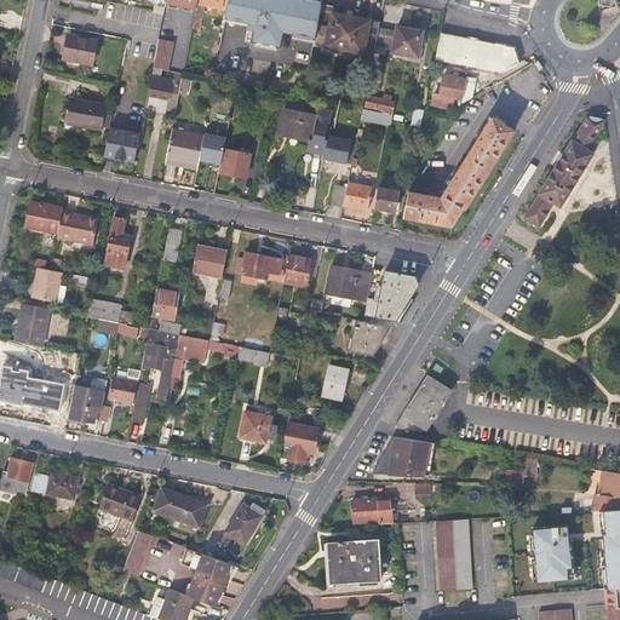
[(223,0),(197,0),(197,4),(191,30),(200,32),(205,5),(222,9),(223,0)]
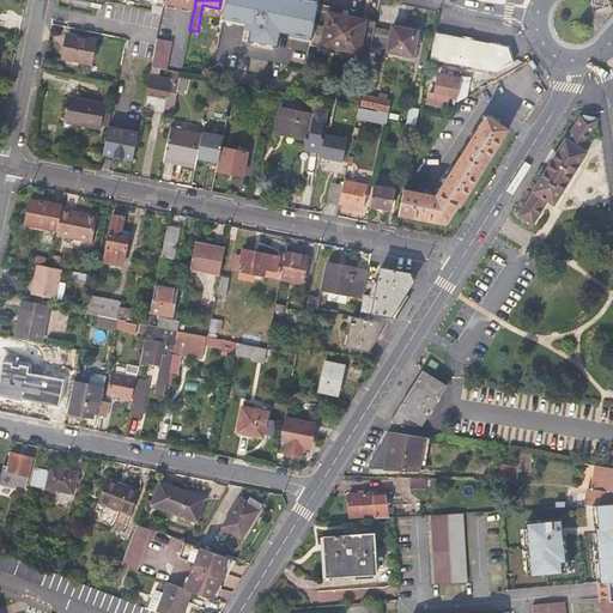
[(319,2),(304,0),(225,0),(223,16),(238,19),(247,20),(243,38),(277,44),(279,30),(311,36),(317,5),(319,2)]
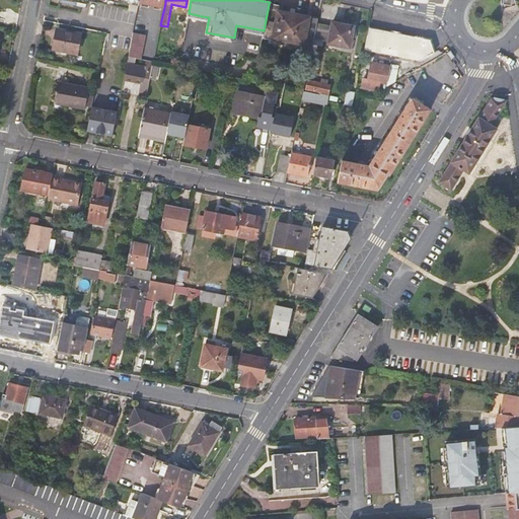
[(263,35),(305,45),(303,53),(311,55),(312,49),(314,42),(315,32),(317,22),(318,19),(310,17),(298,15),(278,11),(279,6),(269,4),(264,30),(263,35)]
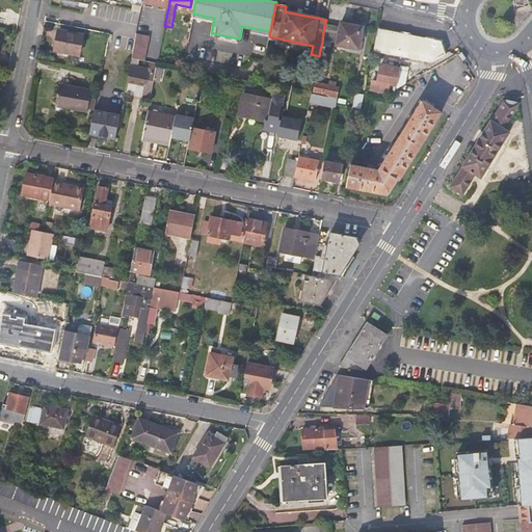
[(340,25),(325,23),(323,33),(322,43),(358,50),(363,26),(341,22),(340,25)]
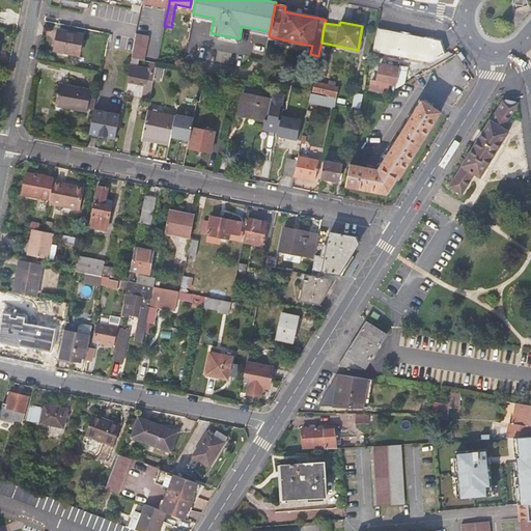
[(84,34),(58,29),(55,50),(80,55),(84,34)]
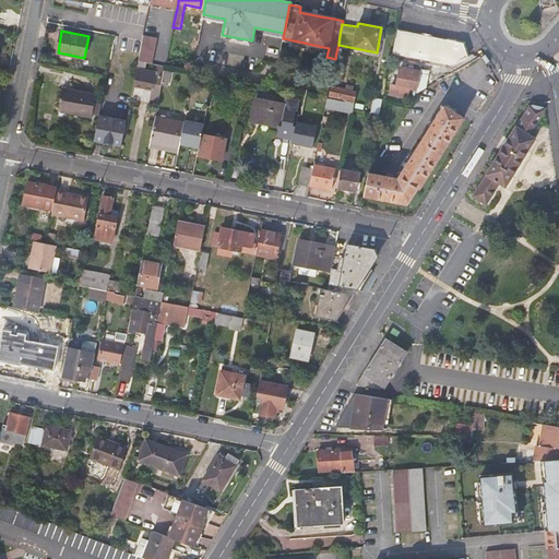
[(428,36),(397,31),(393,55),(423,61),(428,36)]
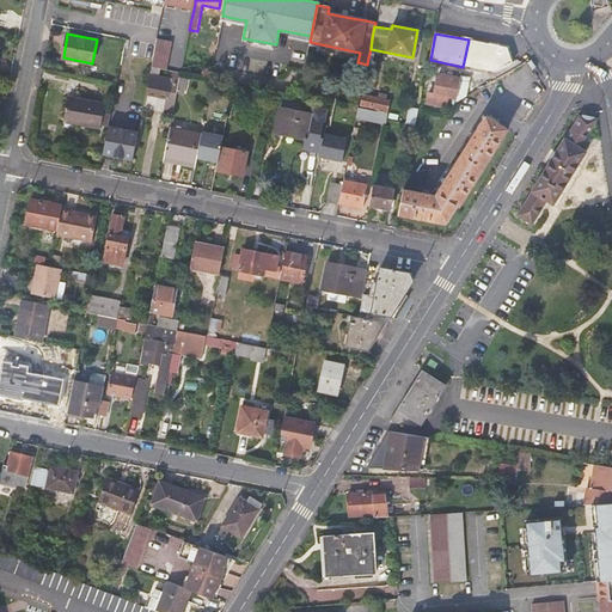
[(172,42),(157,40),(152,66),(167,69),(172,42)]
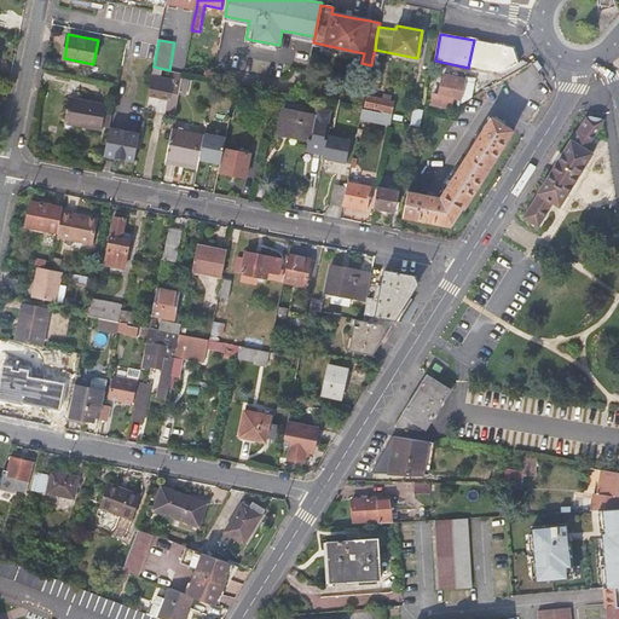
[(513,48),(474,40),(468,68),(497,73),(516,63),(513,51),(513,48)]
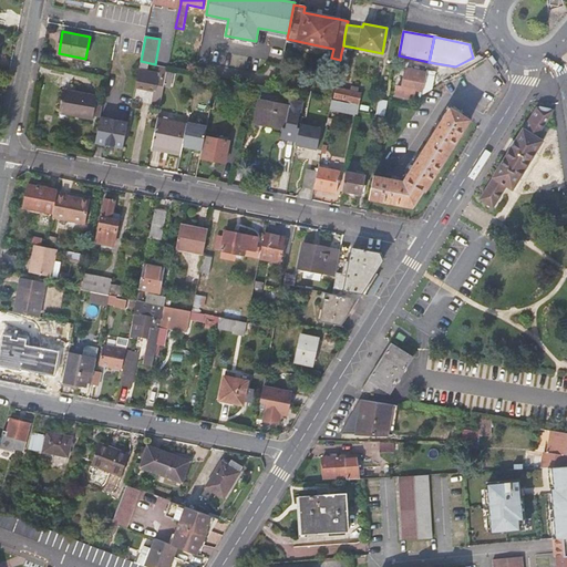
[(147,64),(141,63),(135,88),(155,92),(153,101),(161,103),(168,66),(167,66),(162,65),(160,72),(146,70),(147,64)]
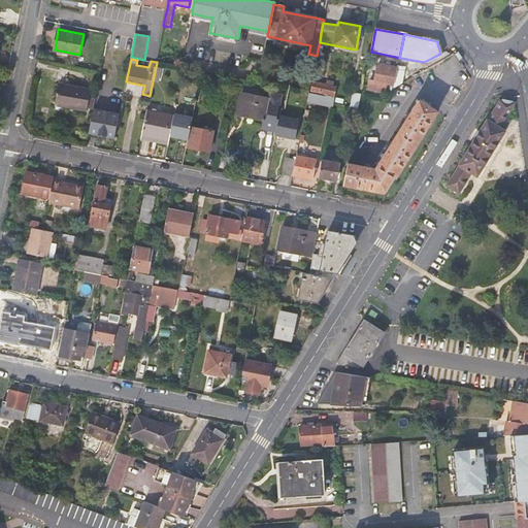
[(386,85),(394,86),(397,68),(398,62),(391,60),(391,63),(386,62),(386,65),(377,64),(374,79),(369,79),(368,89),(385,92),(386,85)]
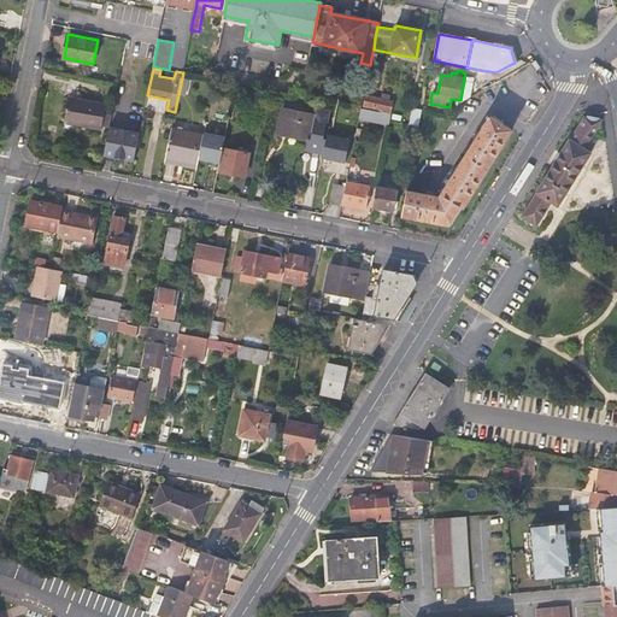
[(469,80),(464,80),(460,100),(460,101),(476,93),(468,88),(469,80)]
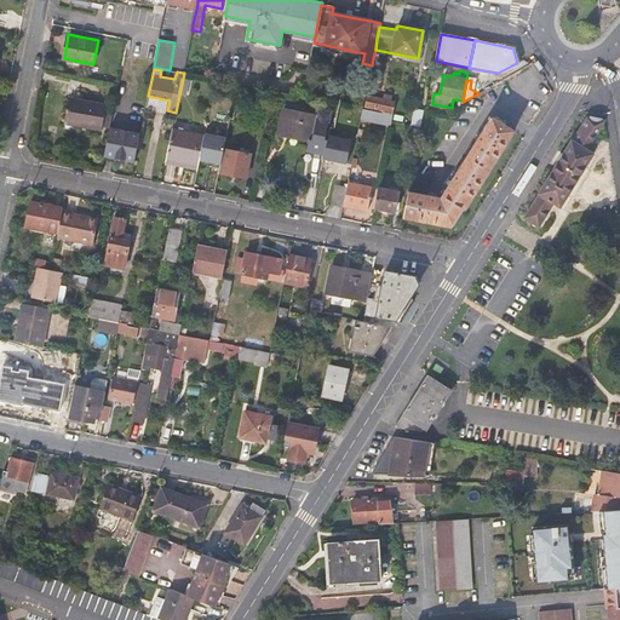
[(250,96),(252,86),(241,85),(239,95),(250,96)]
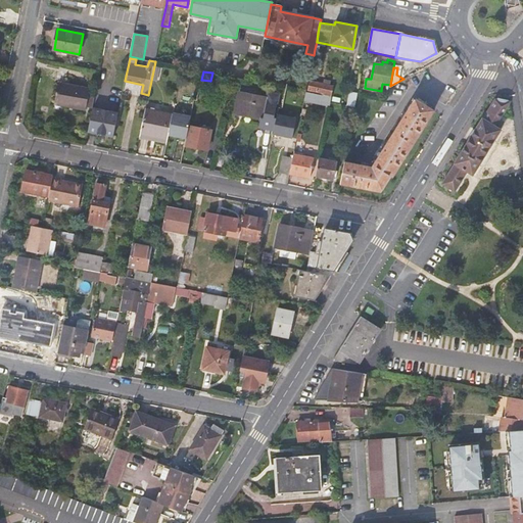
[(333,86),(308,81),(306,91),(331,96),(333,86)]
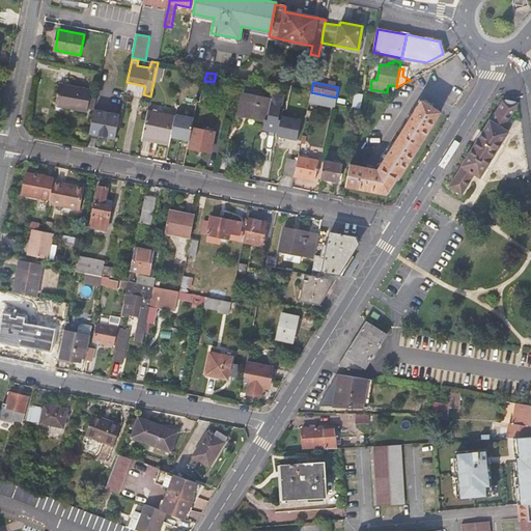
[(60,83),(56,106),(87,112),(92,89),(60,83)]
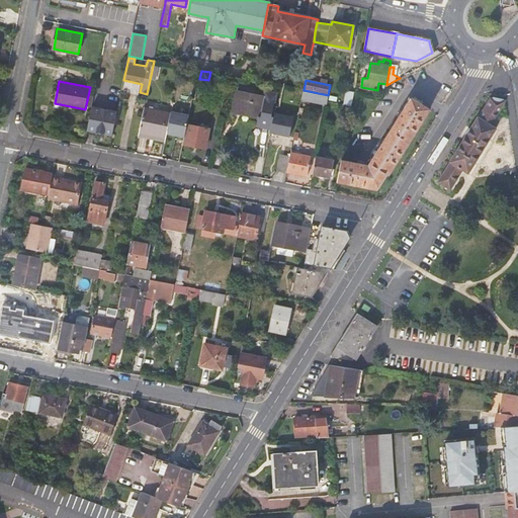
[(261,116),(265,96),(239,90),(234,111),(258,116),(261,116)]
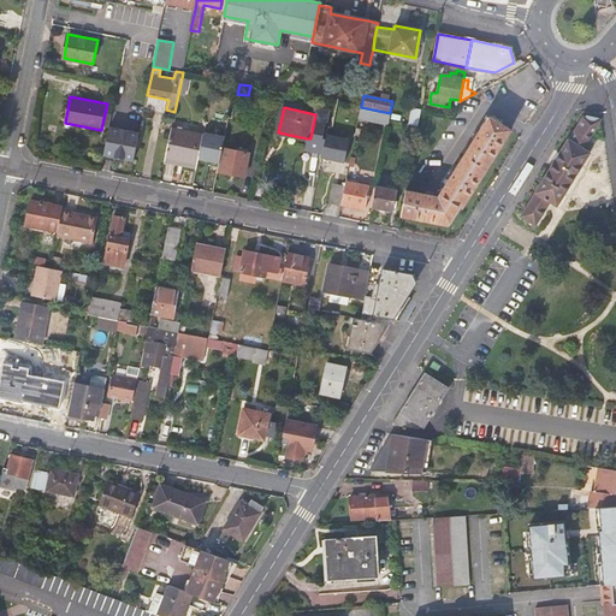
[(329,111),(317,108),(315,114),(311,138),(307,138),(304,149),(323,153),(326,138),(323,137),(329,111)]
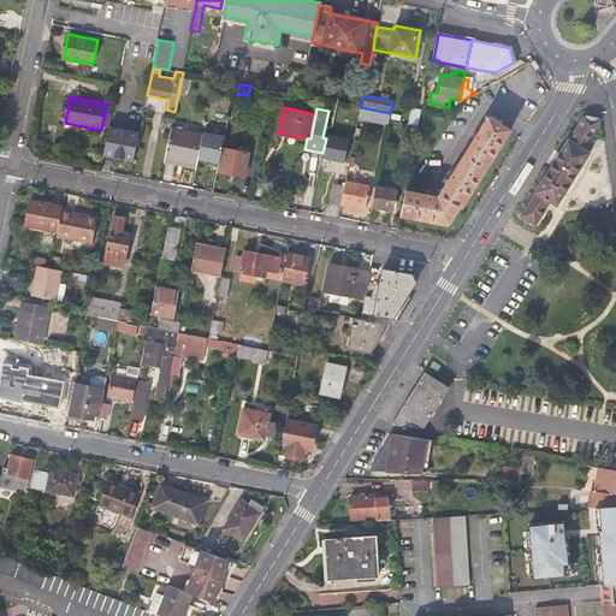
[(390,113),(361,108),(359,119),(388,125),(389,118),(390,113)]
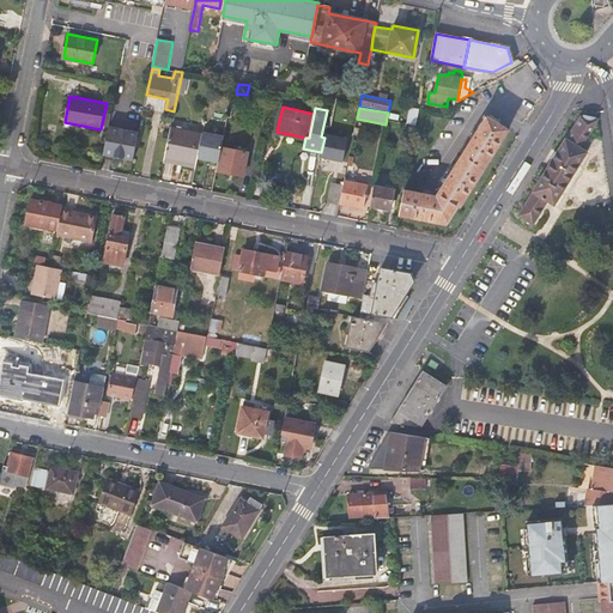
[(410,108),(406,122),(418,125),(420,109),(410,108)]
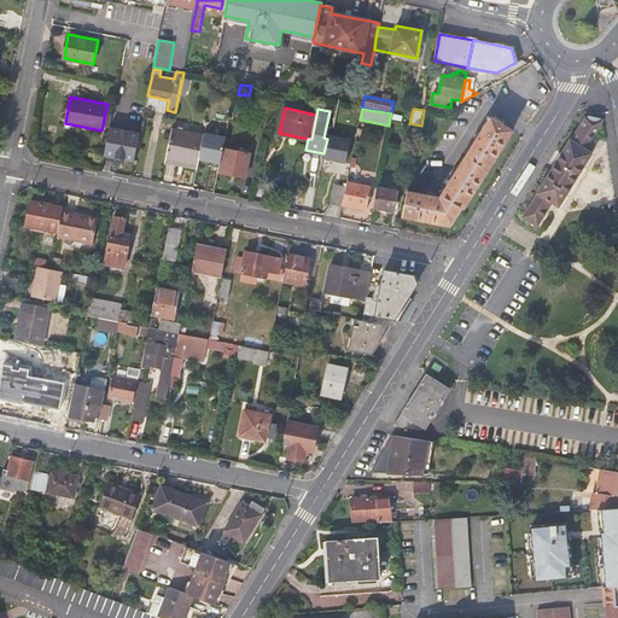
[(439,197),(408,191),(402,217),(450,226),(462,208),(465,209),(513,130),(490,116),(439,197)]
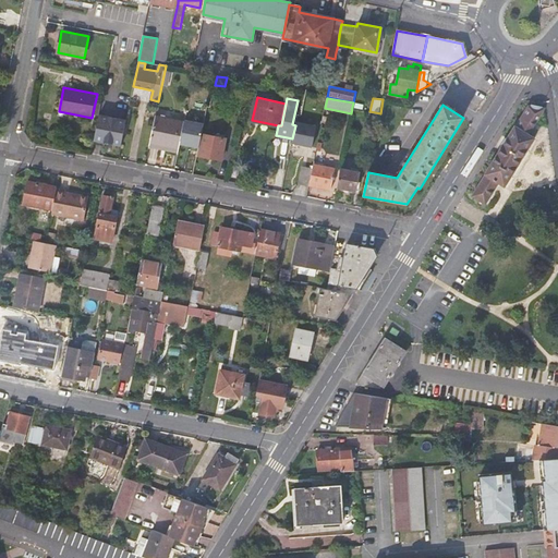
[(545,110),(529,107),(472,197),(486,205),(499,184),(505,187),(535,138),(530,135),(537,122),(545,110)]
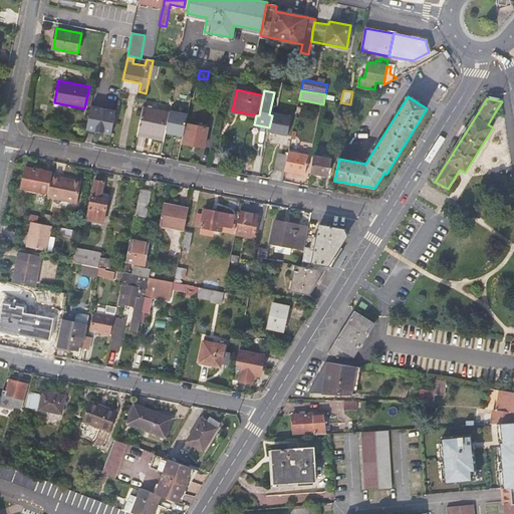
[(116,110),(91,105),(86,129),(111,134),(116,110)]
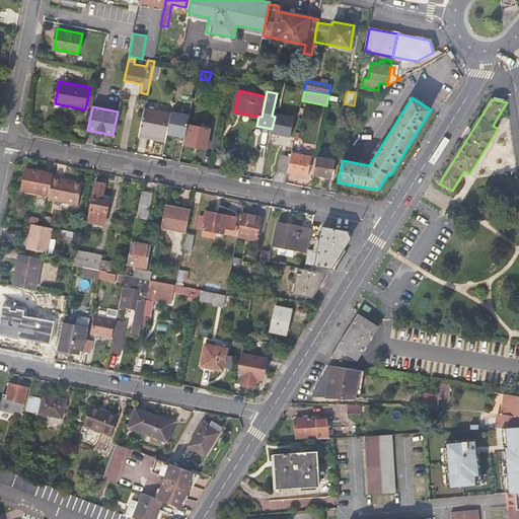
[(172,113),(145,107),(139,135),(167,140),(168,134),(172,113)]
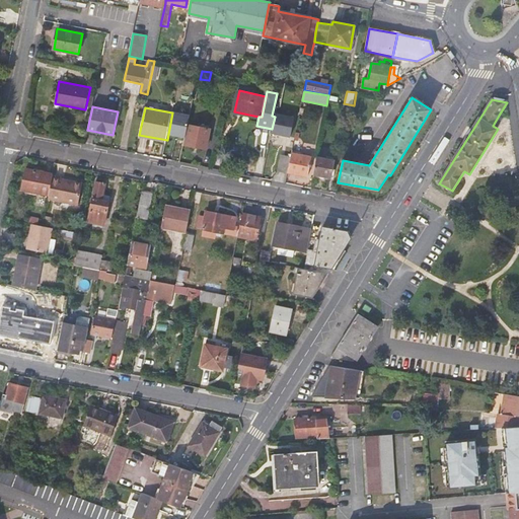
[(172,113),(168,134),(186,137),(191,115),(172,112),(172,113)]
